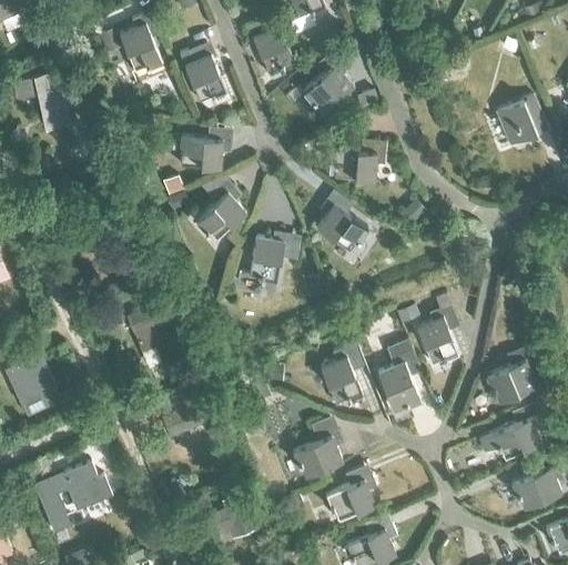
[(32,0),(0,0),(0,20),(18,12),(33,6),(34,4),(32,0)]
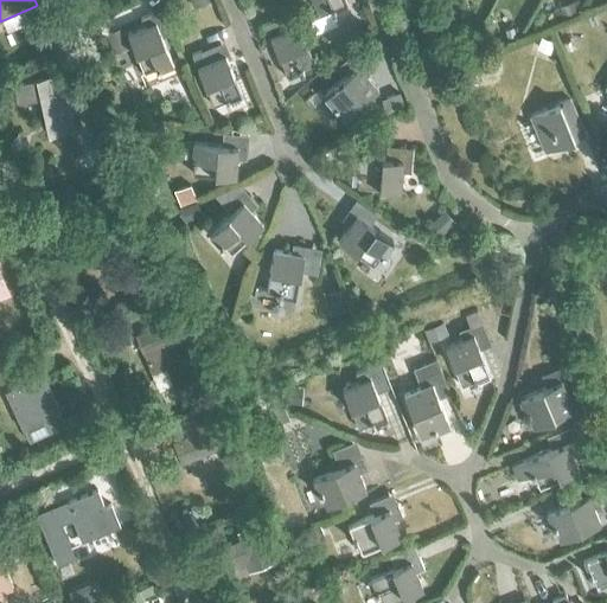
[(206,0),(189,0),(193,11),(210,5),(206,0)]
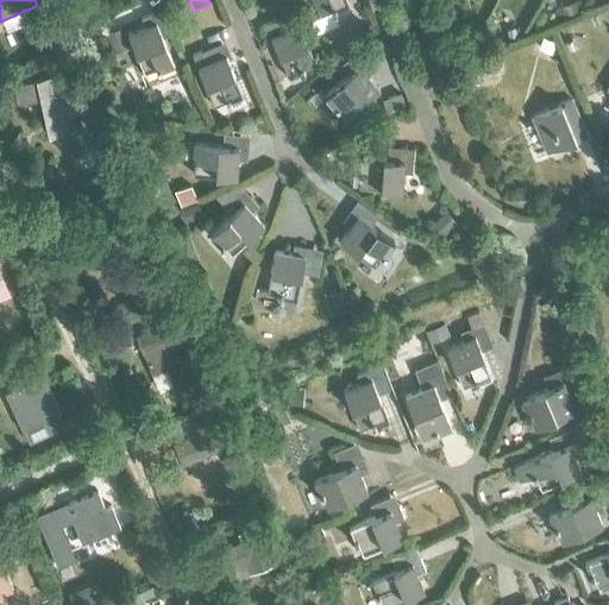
[(311,0),(320,19),(332,14),(332,16),(349,10),(344,0),(311,0)]
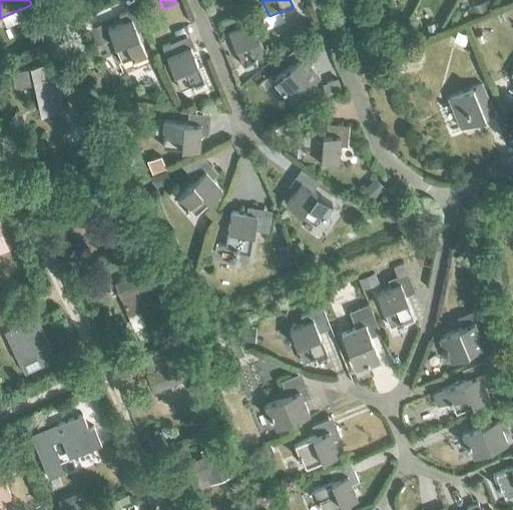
[(484,1),(473,6),(476,14),(487,10),(484,1)]
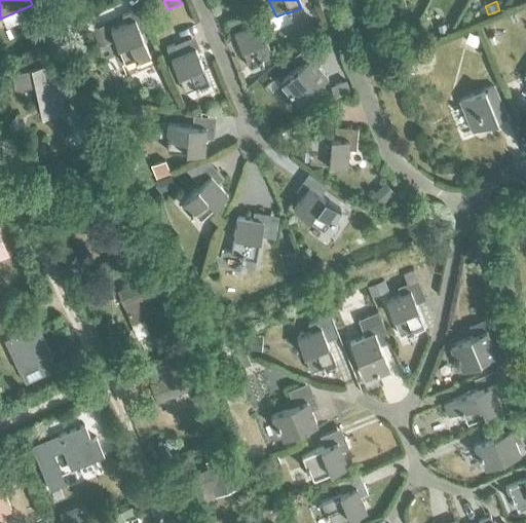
[(31,5),(16,11),(23,25),(37,19),(31,5)]
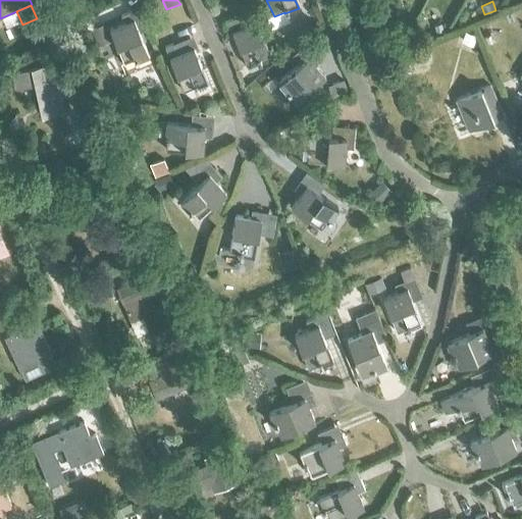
[(260,63),(260,61),(270,57),(252,13),(244,16),(248,27),(231,34),(246,69),(260,63)]
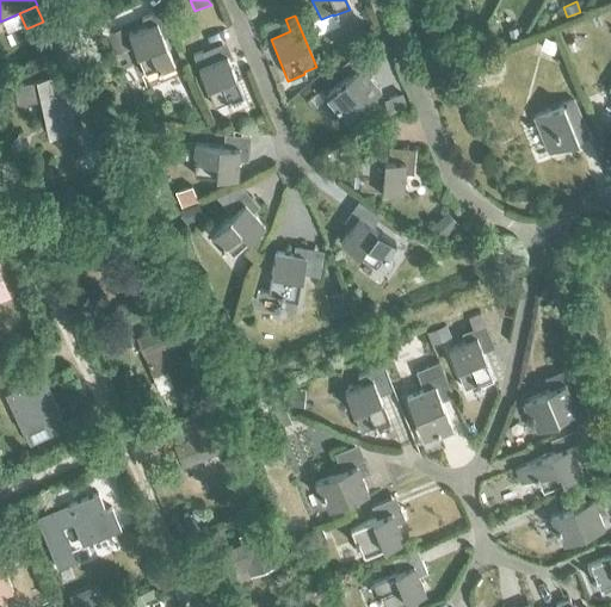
[(144,30),(127,37),(143,76),(156,72),(156,74),(173,67),(152,17),(141,22),(144,30)]
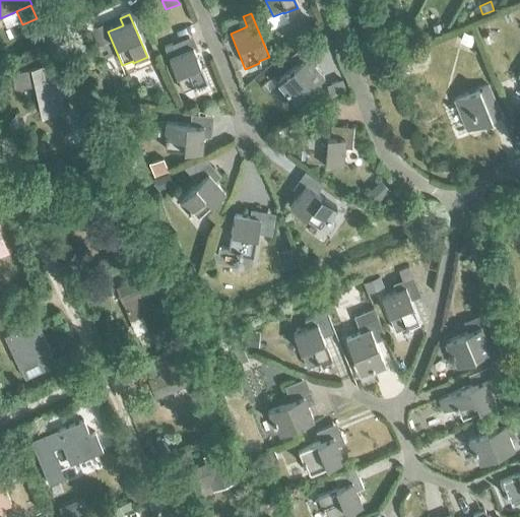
[(103,27),(90,31),(96,48),(108,43),(103,27)]
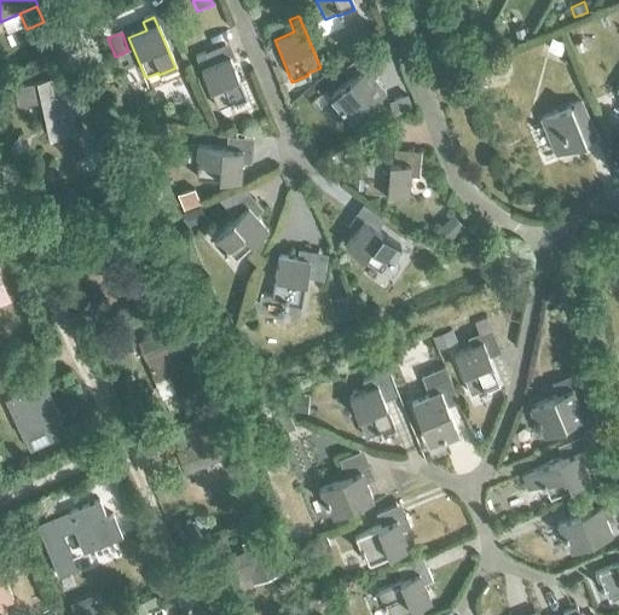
[(548,41),(544,52),(559,57),(562,46),(548,41)]
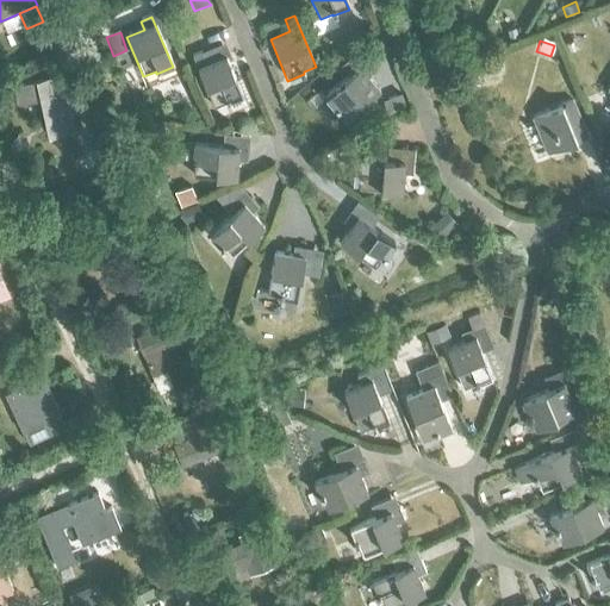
[(192,57),(213,110),(225,104),(226,106),(243,100),(225,57),(206,66),(201,54),(192,57)]
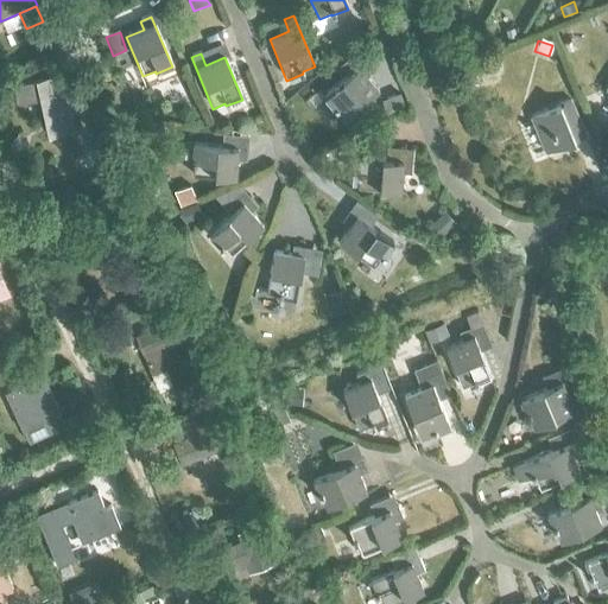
[(366,77),(373,71),(365,62),(324,97),(335,110),(337,109),(346,119),(378,91),(366,77)]
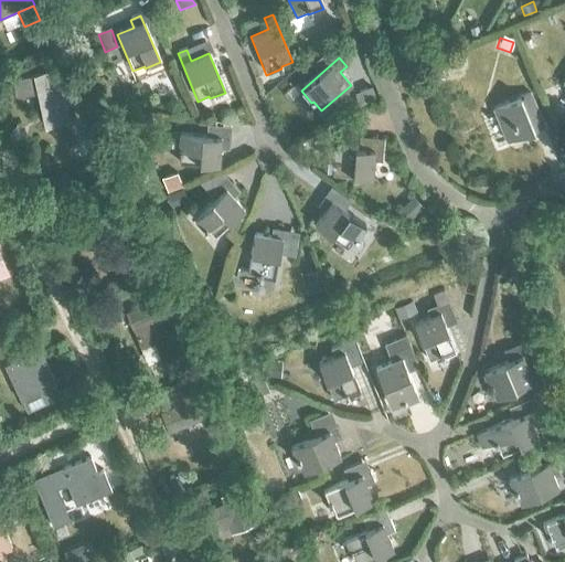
[(18,98),(36,94),(44,126),(70,120),(65,99),(61,99),(54,72),(13,82),(18,98)]
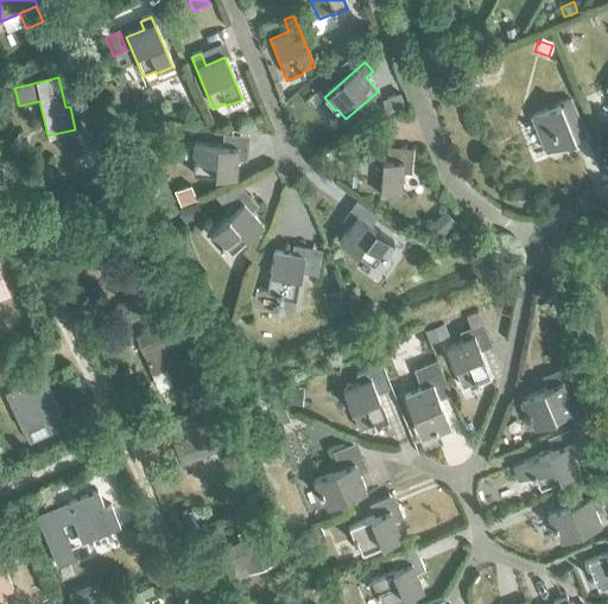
[(399,96),(381,103),(387,116),(405,109),(399,96)]
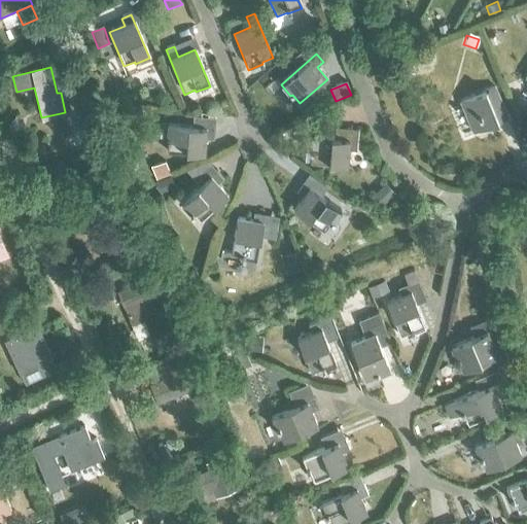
[(489,102),(498,99),(494,89),(460,103),(472,134),(497,124),(489,102)]
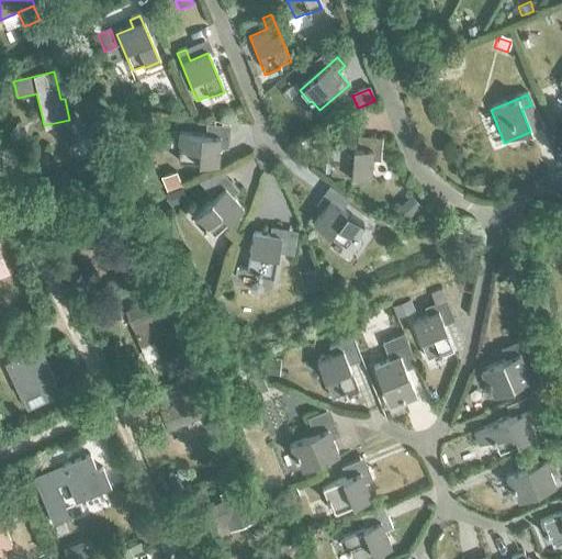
[(14,129),(4,137),(14,147),(24,138),(14,129)]
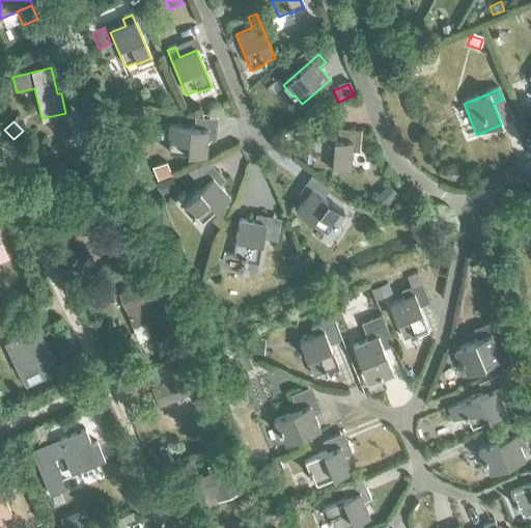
[(168,155),(205,158),(206,141),(215,142),(216,132),(168,128),(167,143),(169,143),(168,155)]
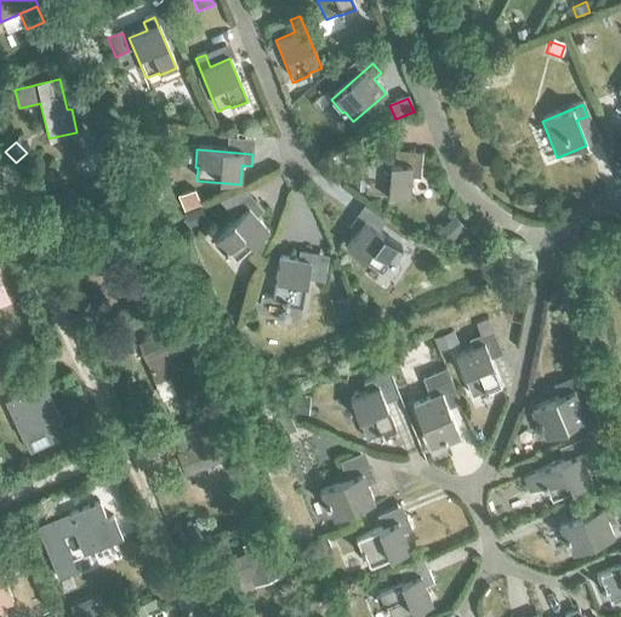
[(364,181),(366,181),(365,194),(409,198),(410,180),(420,180),(421,167),(365,163),(364,181)]
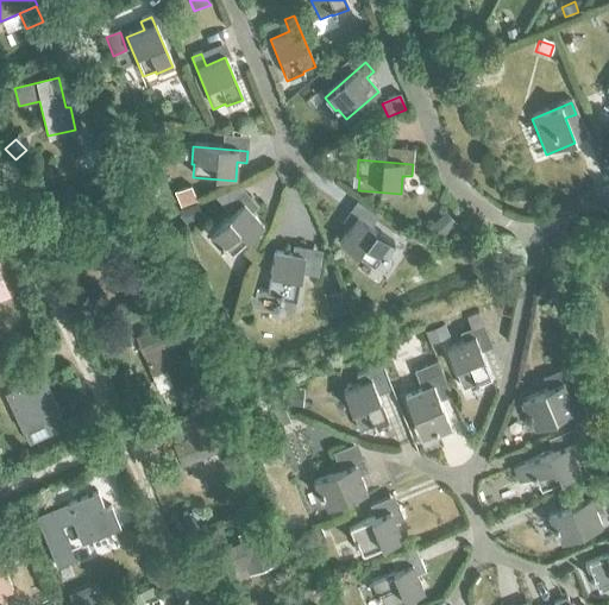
[(189,187),(175,193),(180,207),(195,201),(189,187)]
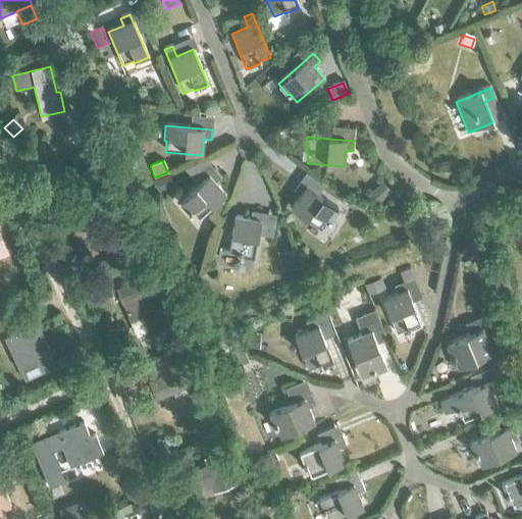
[(215,184),(221,178),(214,170),(178,202),(189,213),(191,212),(198,220),(225,196),(215,184)]
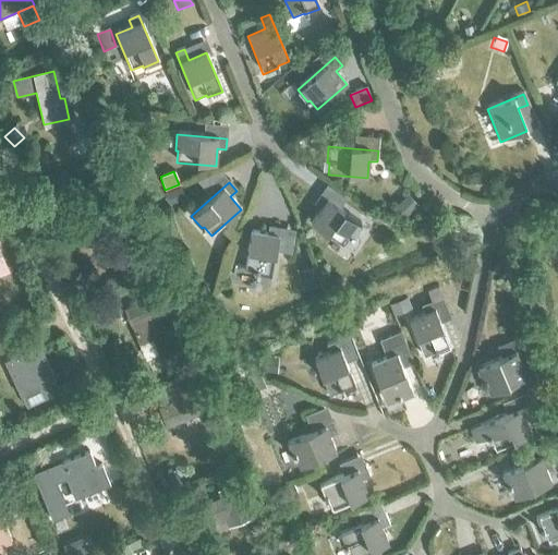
[(180,190),(166,196),(170,206),(184,200),(180,190)]
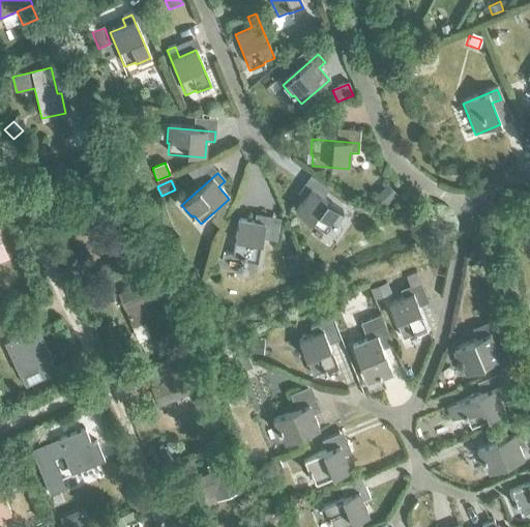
[(297,195),(304,199),(295,212),(325,234),(332,225),(333,226),(343,213),(303,186),(297,195)]
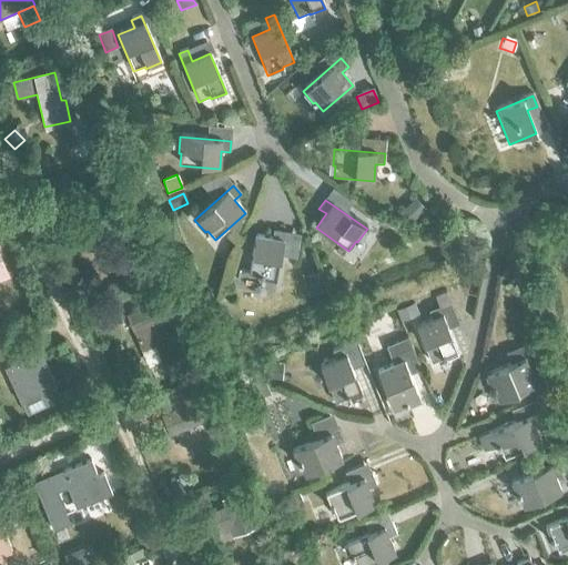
[(412,201),(399,214),(409,223),(422,211),(412,201)]
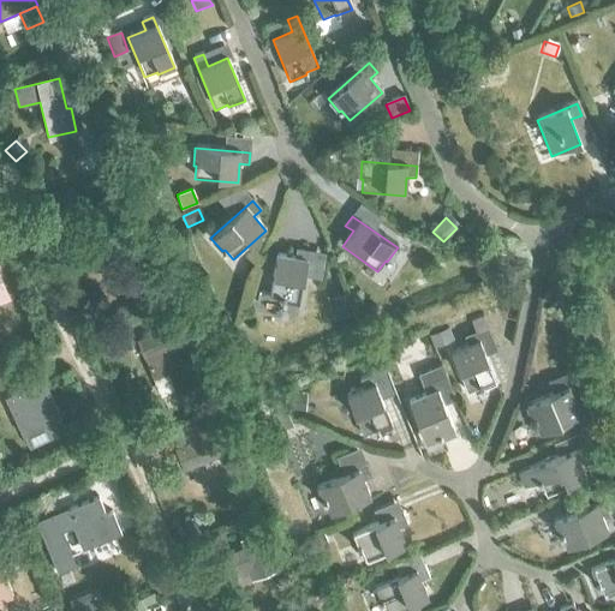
[(493,245),(478,251),(483,263),(496,257),(493,245)]
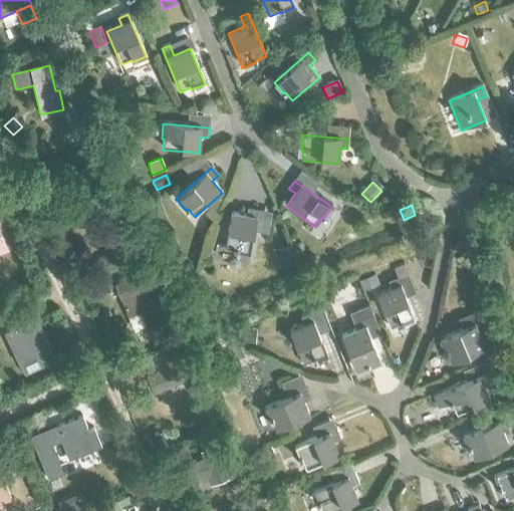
[(224,250),(235,252),(235,254),(250,256),(258,211),(247,209),(246,217),(231,215),(224,250)]
